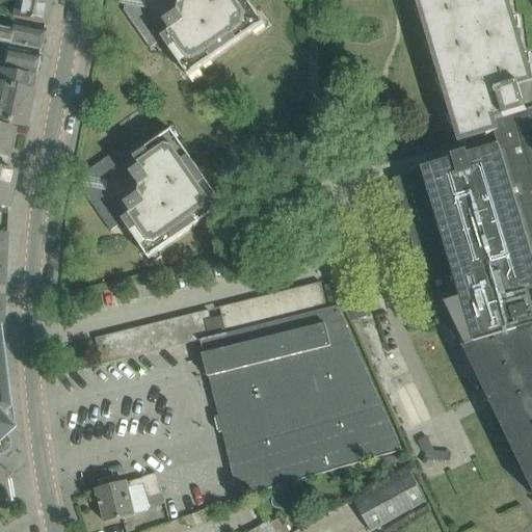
[(46,25),(50,0),(5,0),(6,2),(15,3),(11,18),(46,25)]
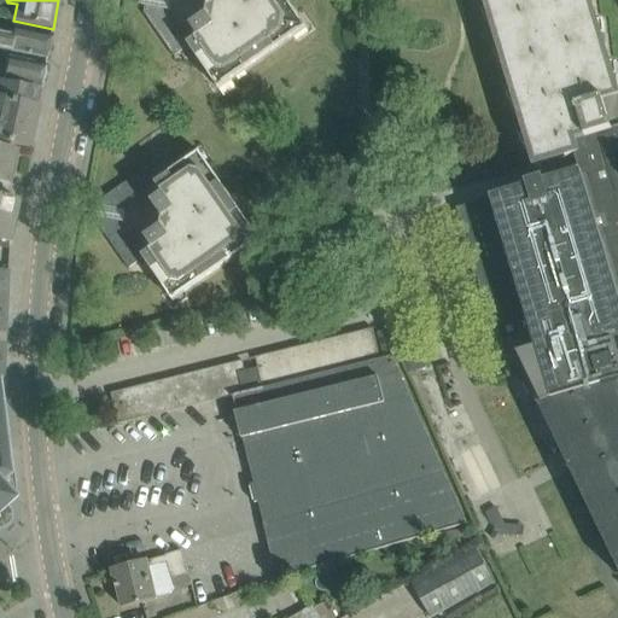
[(144,0),(144,5),(145,5),(144,12),(143,12),(174,57),(188,46),(211,80),(208,82),(217,97),(234,86),(231,81),(293,36),(297,41),(314,29),(302,12),(297,16),(286,0),(144,0)]
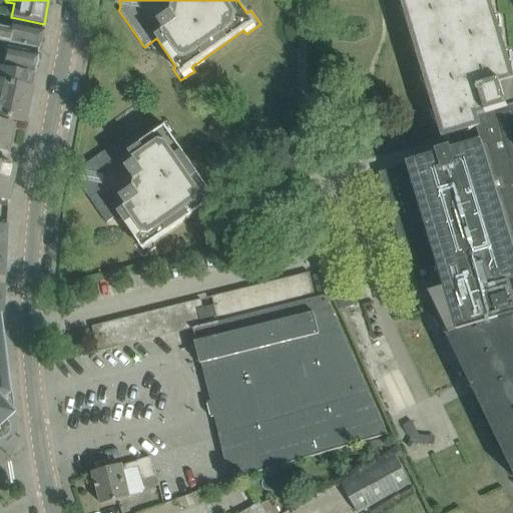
[(512,63),(512,52),(506,53),(502,40),(504,39),(501,18),(496,19),(492,5),(493,5),(492,0),(402,0),(405,8),(400,11),(410,30),(412,29),(416,42),(411,45),(420,64),(422,64),(426,77),(421,80),(430,99),(432,98),(436,111),(431,114),(441,133),(443,133),(444,137),(477,127),(481,143),(452,152),(451,150),(438,153),(439,156),(383,173),(399,227),(396,228),(409,271),(422,314),(437,309),(450,337),(512,306),(512,63)]
